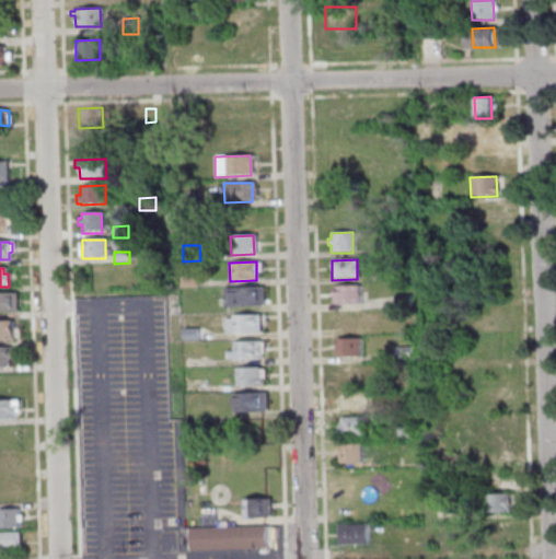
[(195,277),(196,288),(178,289),(177,277),(195,277)]
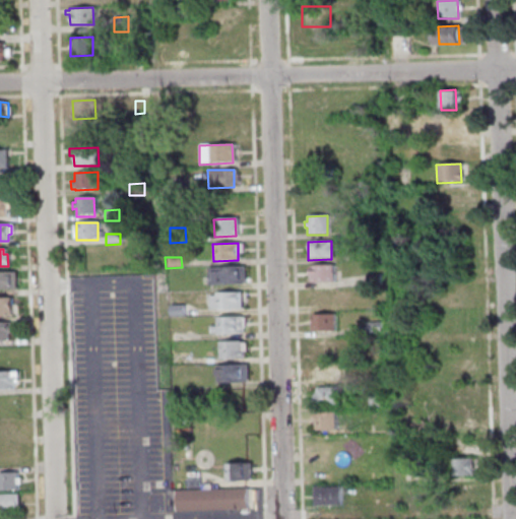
[(309,265),(331,265),(332,283),(310,284),(309,265)]
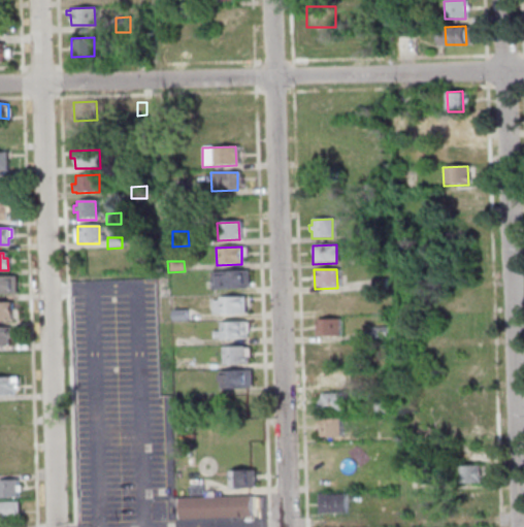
[(209,272),(247,270),(247,289),(210,290),(209,272)]
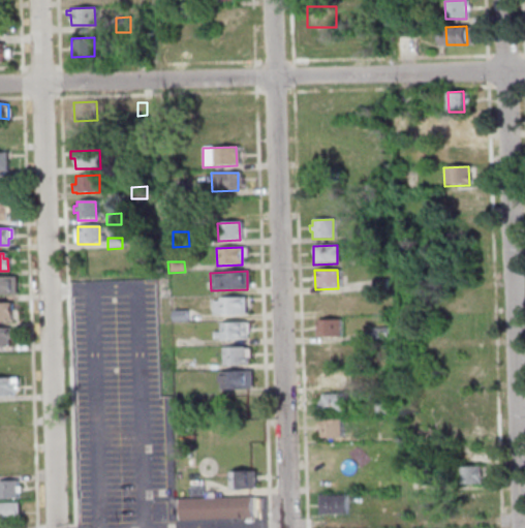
[(0,277),(13,277),(14,294),(0,294),(0,277)]
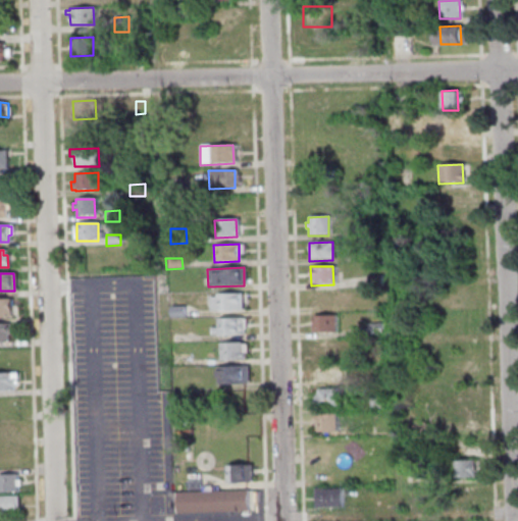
[(366,276),(380,275),(381,285),(366,287),(366,276)]
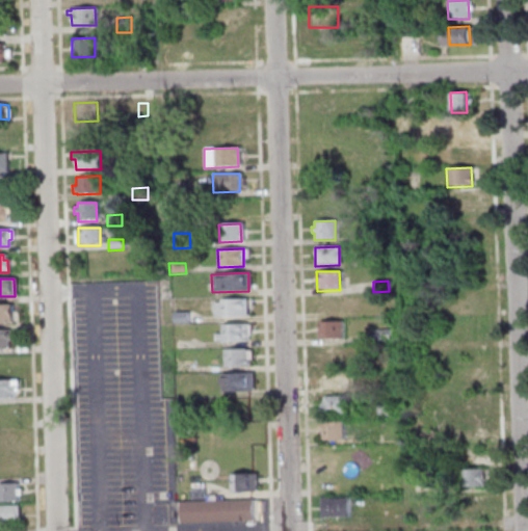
[(218,299),(244,298),(245,317),(219,318),(218,299)]
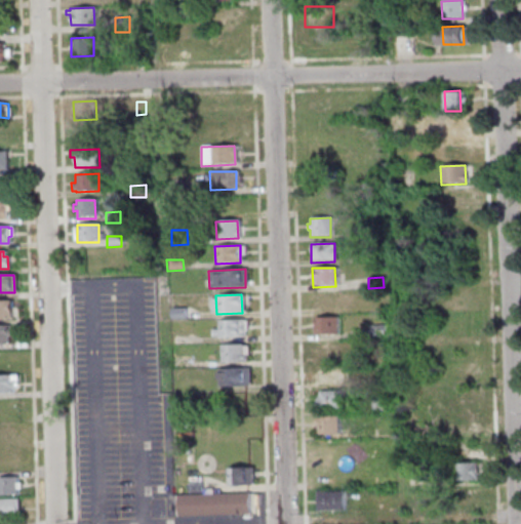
[(0,301),(8,301),(9,318),(0,318),(0,301)]
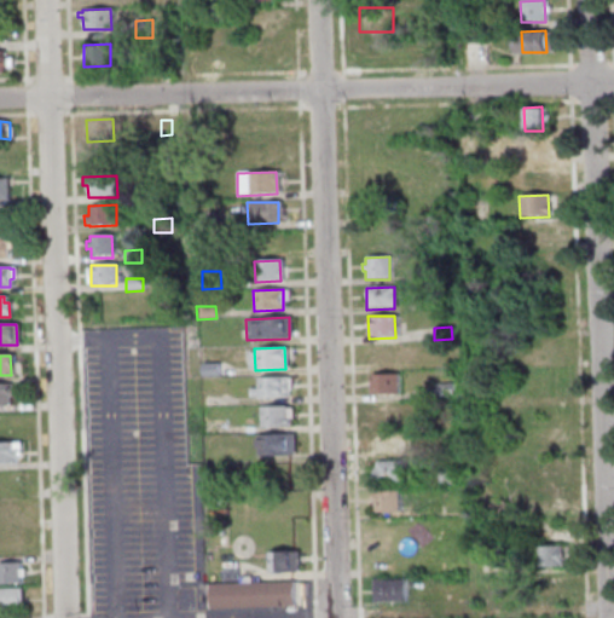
[(198,364),(216,364),(216,377),(200,377),(198,364)]
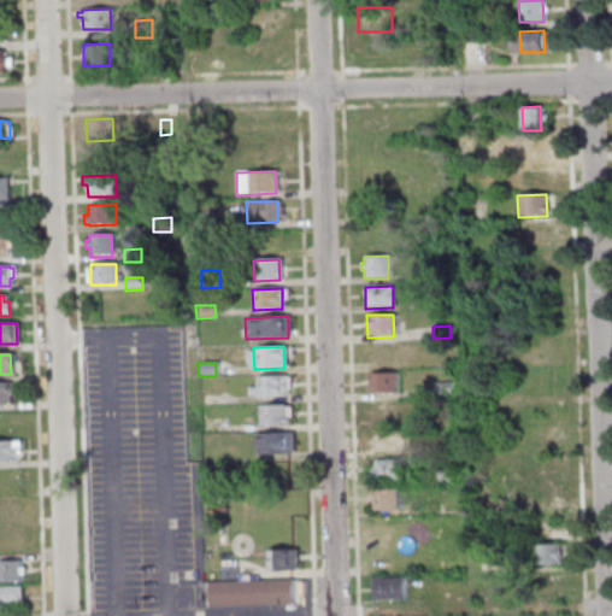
[(368,374),(395,373),(396,394),(369,396),(368,374)]
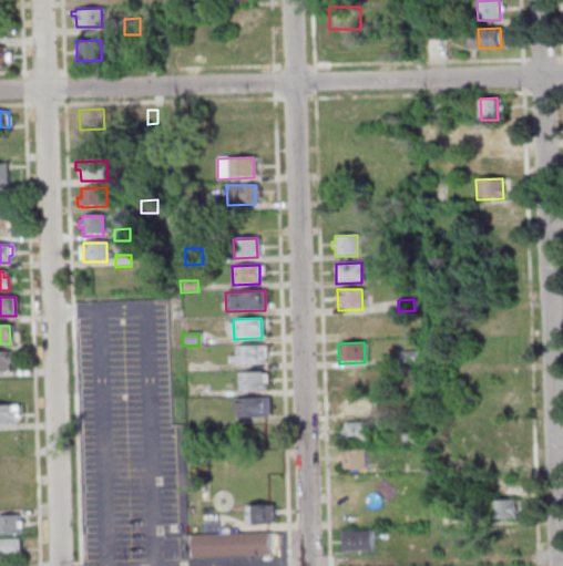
[(235,364),(227,366),(226,357),(234,357),(234,347),(262,346),(263,366),(235,367),(235,364)]
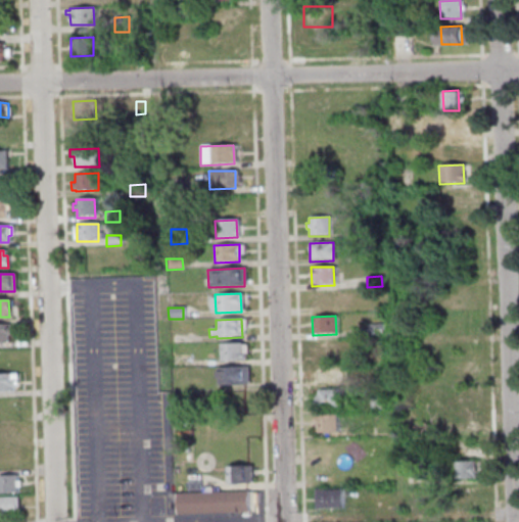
[(10,336),(6,336),(7,342),(0,342),(0,325),(6,325),(6,328),(10,328),(10,336)]
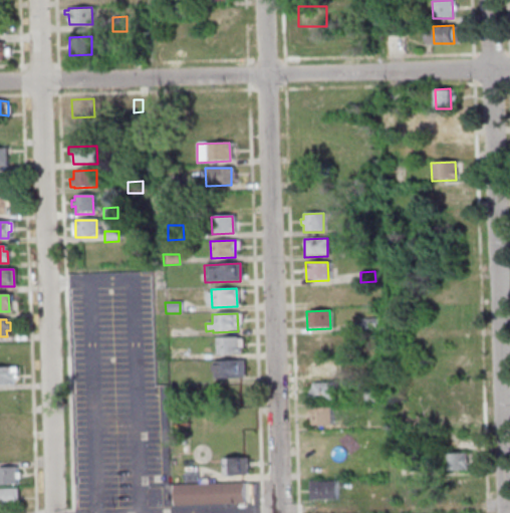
[(360,319),(374,319),(374,330),(360,330),(360,319)]
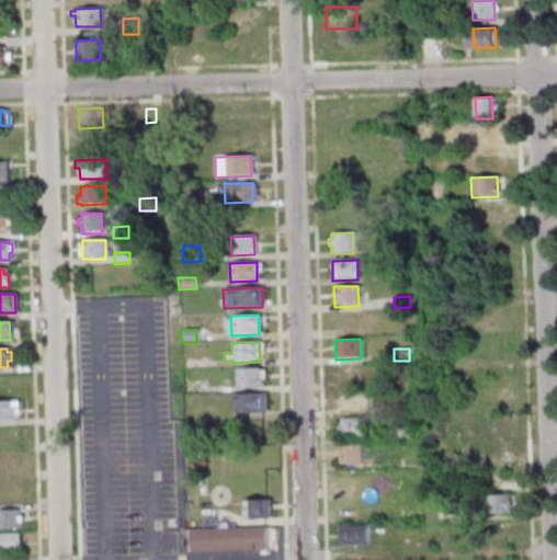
[(336,384),(359,384),(359,365),(336,365),(336,384)]
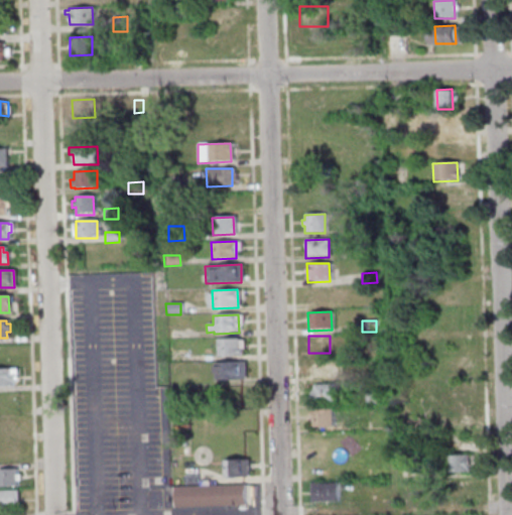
[(215,340),(237,339),(238,356),(216,357),(215,340)]
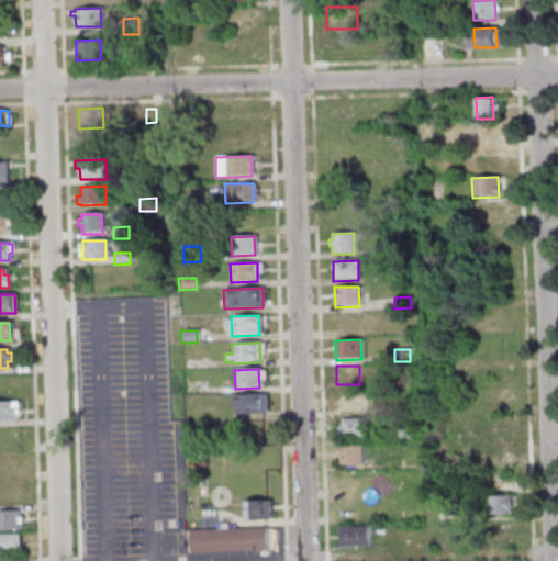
[(336,412),(360,412),(360,393),(336,393),(336,412)]
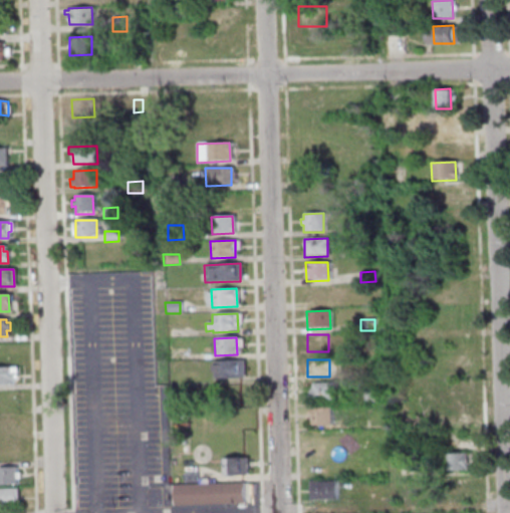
[(212,361),(242,360),(243,378),(212,379),(212,361)]
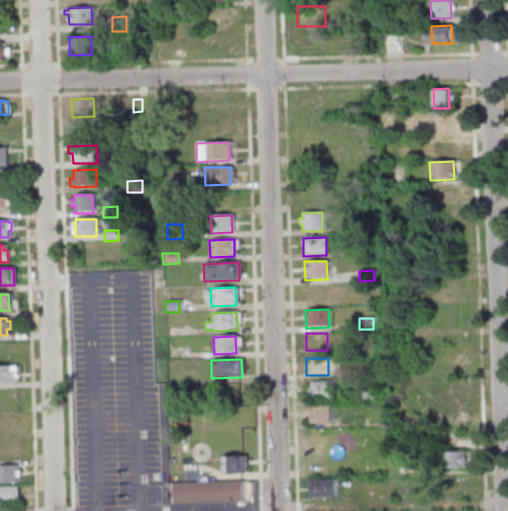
[(0,365),(15,365),(15,379),(10,379),(10,383),(0,383),(0,365)]
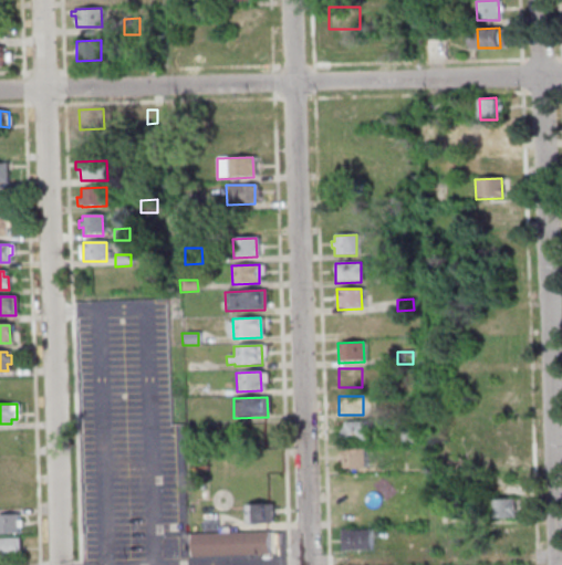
[(343,428),(343,422),(366,421),(366,442),(339,443),(339,428),(343,428)]
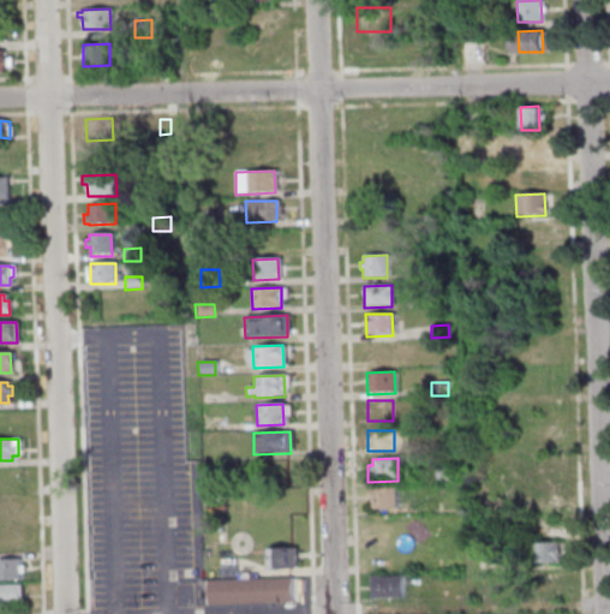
[(434,466),(450,465),(452,482),(434,483),(434,466)]
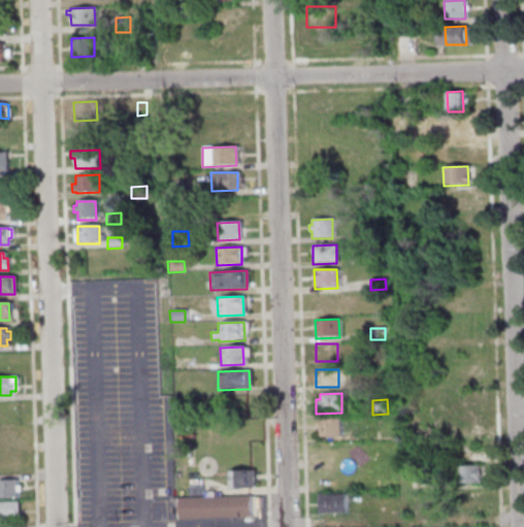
[(338,436),(321,437),(320,430),(320,419),(338,419),(338,436)]
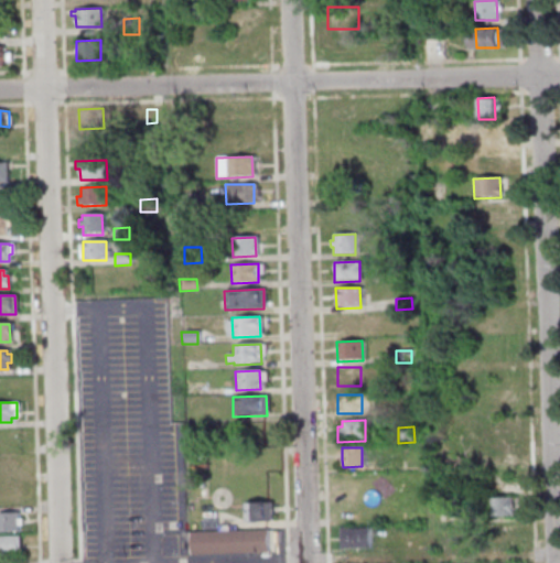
[(488,518),(488,498),(510,497),(512,517),(488,518)]
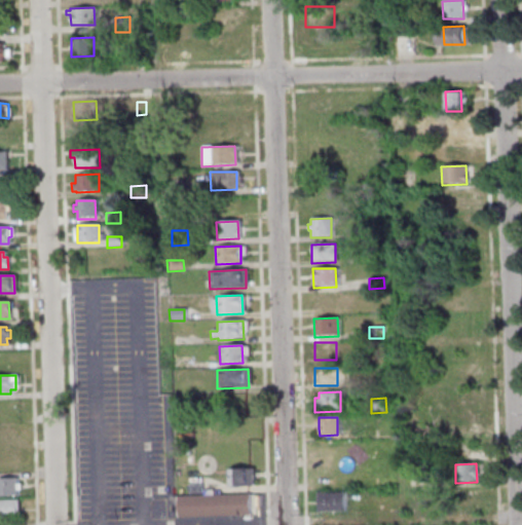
[(228,469),(252,469),(253,487),(228,488),(228,469)]
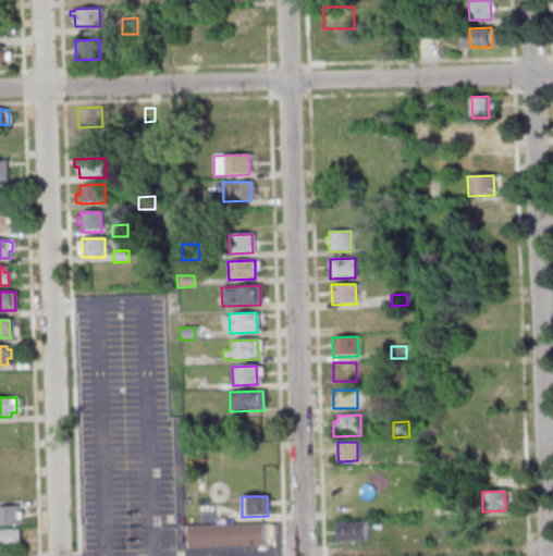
[(0,507),(16,506),(16,524),(0,526),(0,507)]
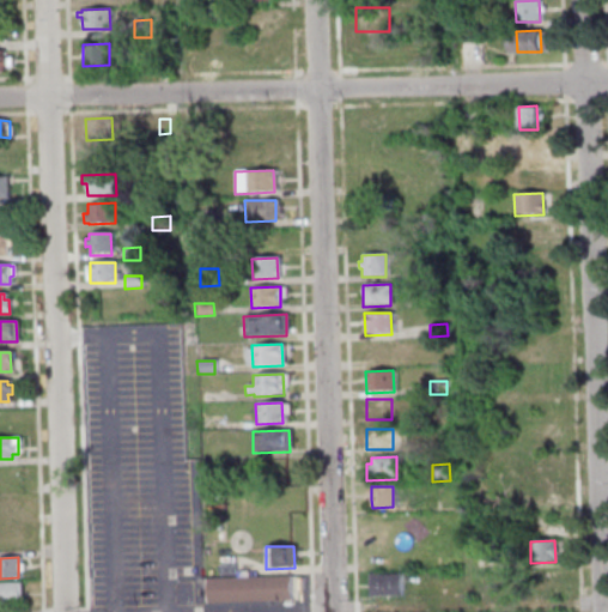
[(217,567),(232,565),(232,577),(217,579),(217,567)]
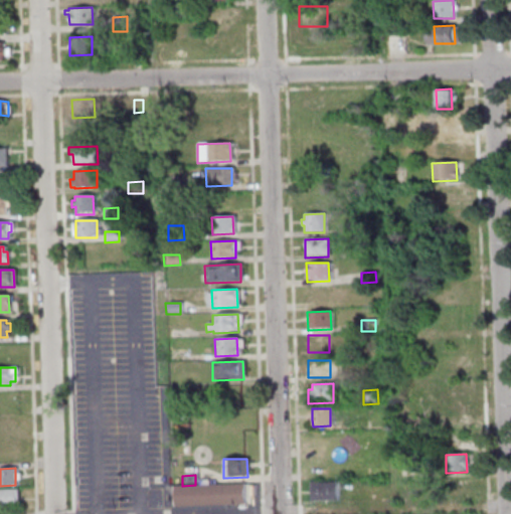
[(309,483),(336,482),(337,501),(310,502),(309,483)]
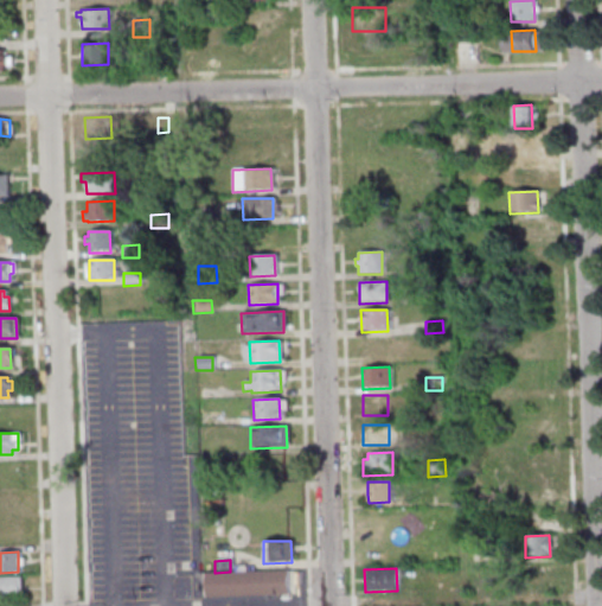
[(203,575),(203,598),(287,595),(286,573),(203,575)]
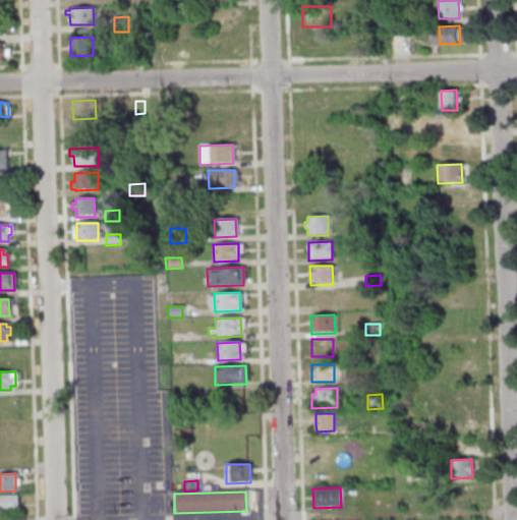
[(0,495),(16,495),(17,513),(0,513),(0,495)]
